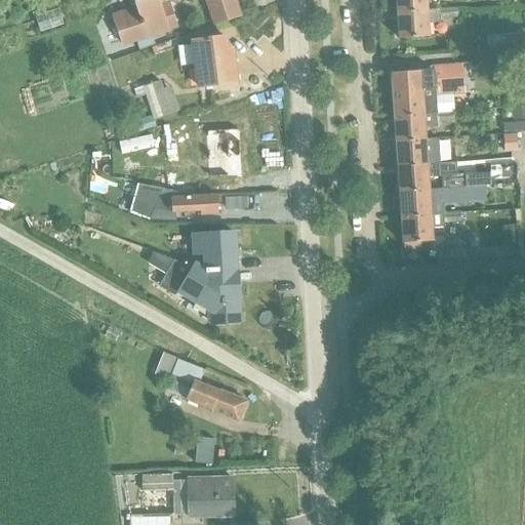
[(127,0),(130,8),(112,14),(122,47),(137,42),(139,49),(154,44),(152,38),(178,29),(169,2),(161,5),(160,1),(162,0),(127,0)]
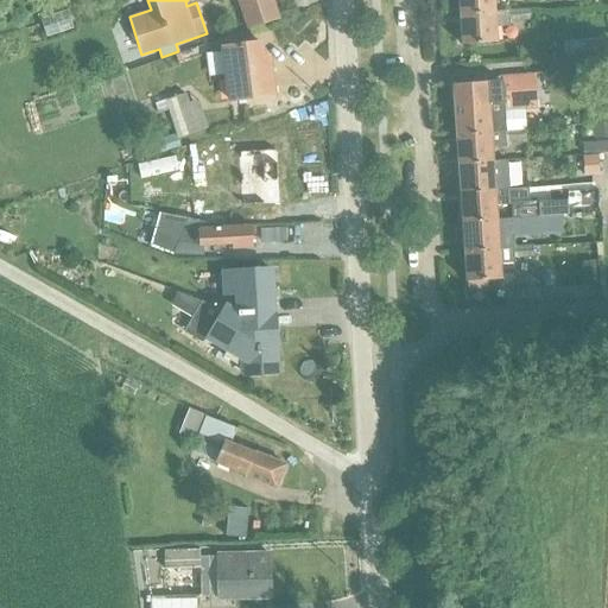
[(272,0),(236,0),(247,30),(279,19),(272,1),(272,0)]
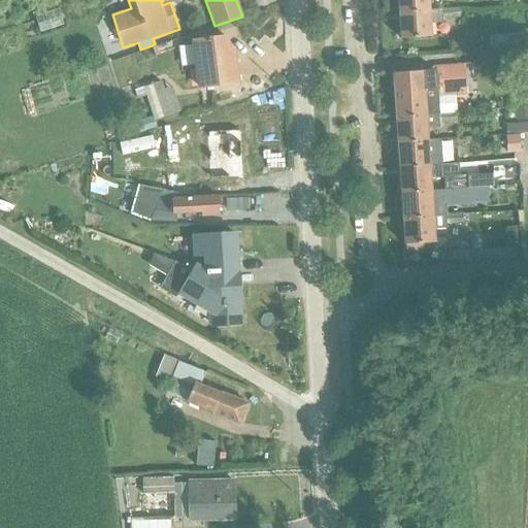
[(397,0),(398,12),(429,11),(428,0),(397,0)]
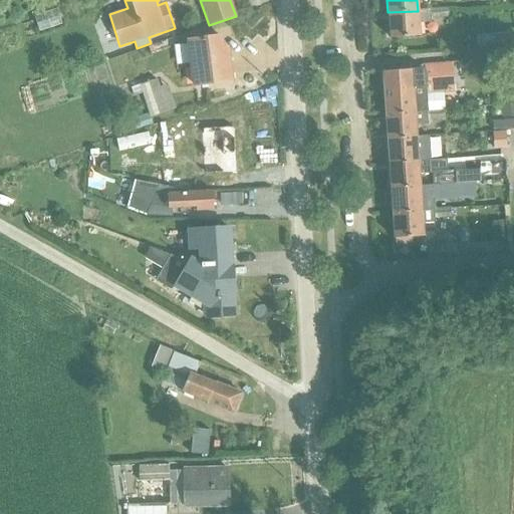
[(57,8),(35,16),(40,31),(62,24),(57,8)]
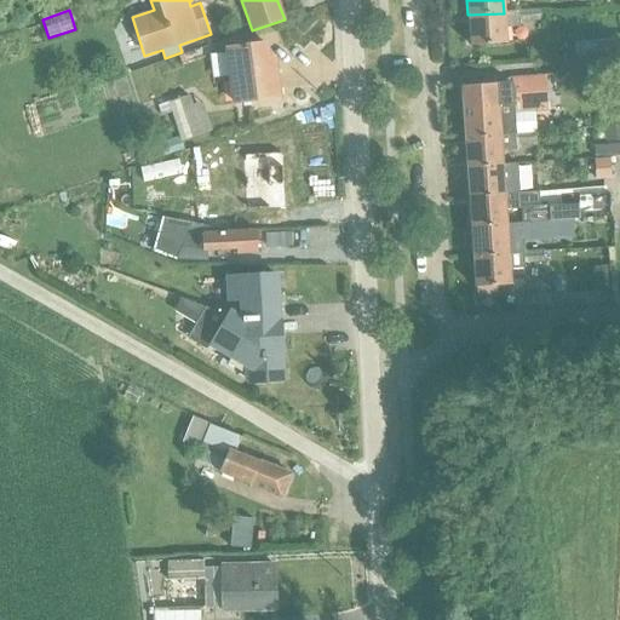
[(504,13),(468,15),(469,45),(506,42),(505,29),(522,29),(521,23),(541,22),(540,11),(504,13)]
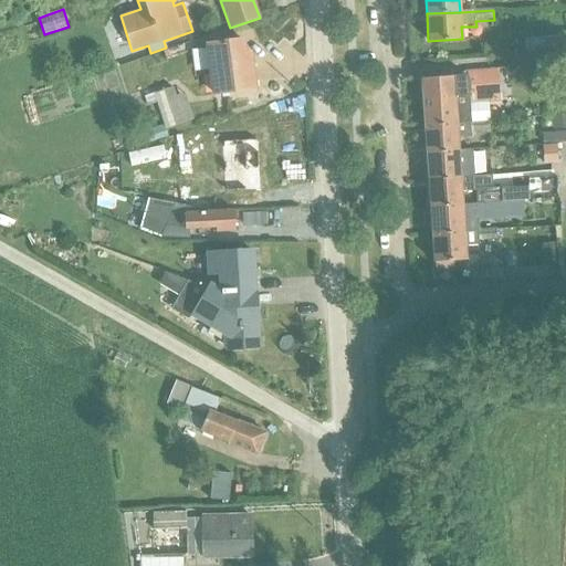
[(562,46),(561,35),(561,33),(526,38),(527,50),(562,46)]
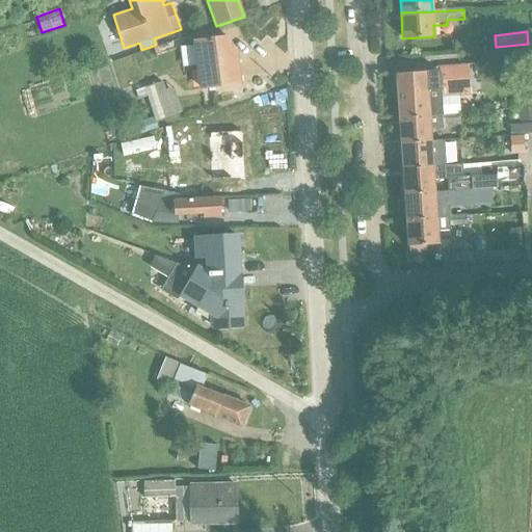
[(228,37),(193,42),(200,89),(240,84),(235,49),(230,50),(228,37)]
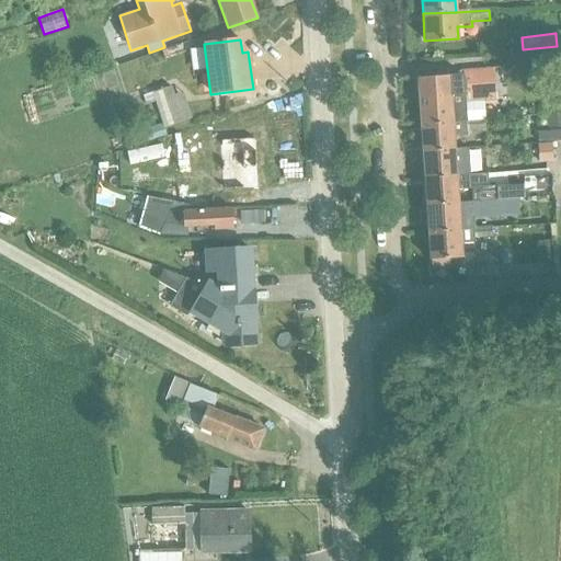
[(436,78),(416,79),(420,124),(470,121),(482,119),(485,119),(483,101),(495,100),(494,92),(493,73),(461,76),(436,78)]
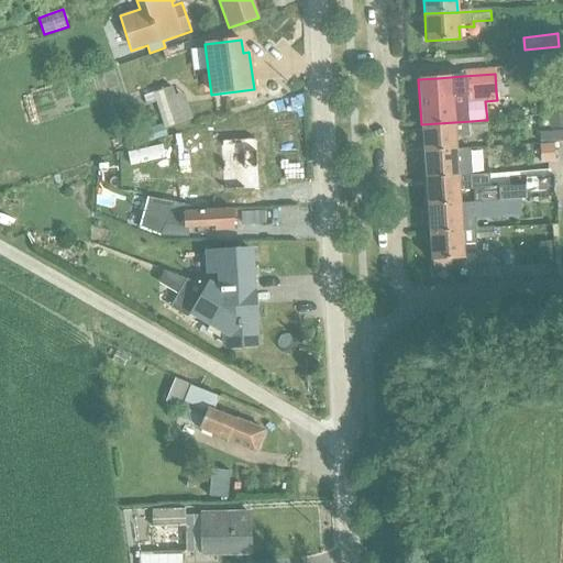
[(173,87),(143,96),(146,105),(156,102),(165,129),(192,120),(184,92),(176,96),(173,87)]
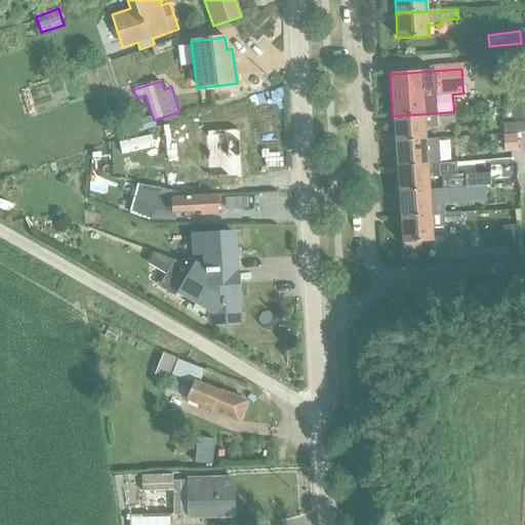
[(393,116),(395,142),(426,138),(425,127),(436,126),(436,121),(452,120),(451,112),(440,113),(393,116)]
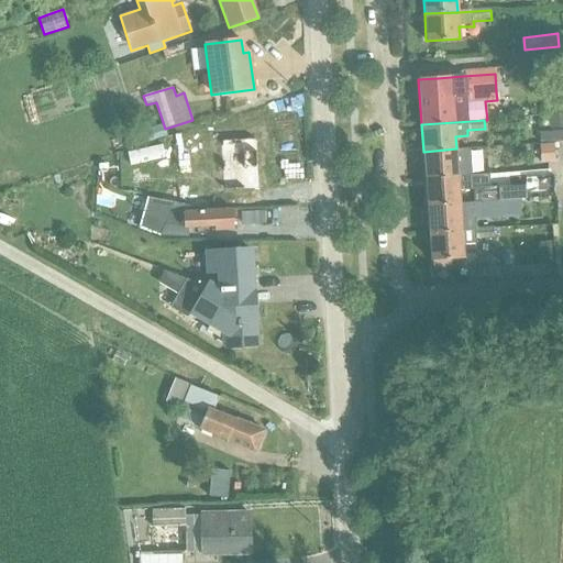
[(186,186),(183,203),(219,210),(232,210),(232,197),(232,190),(247,189),(244,133),(197,136),(200,190),(186,186)]
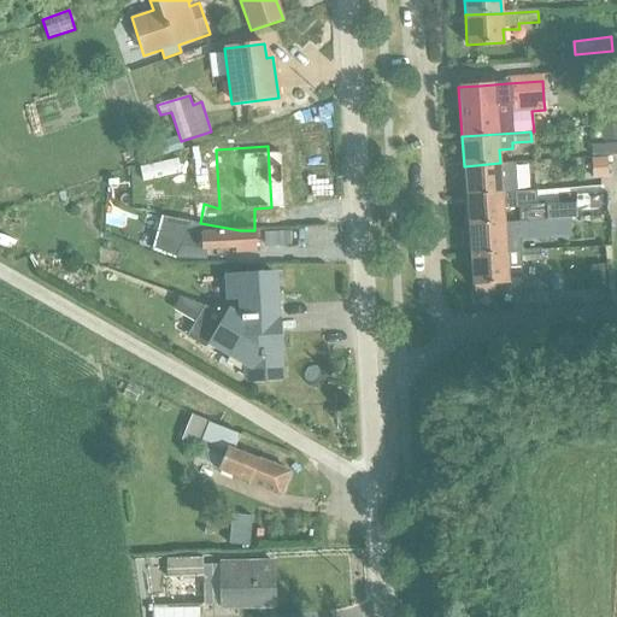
[(609,177),(606,157),(606,154),(593,156),(594,178),(609,177)]
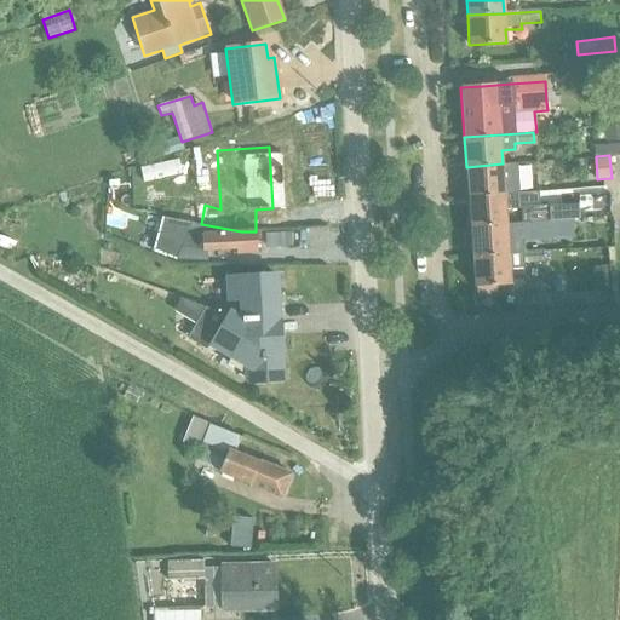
[(466,167),(469,195),(505,194),(520,193),(517,162),(503,164),(466,167)]
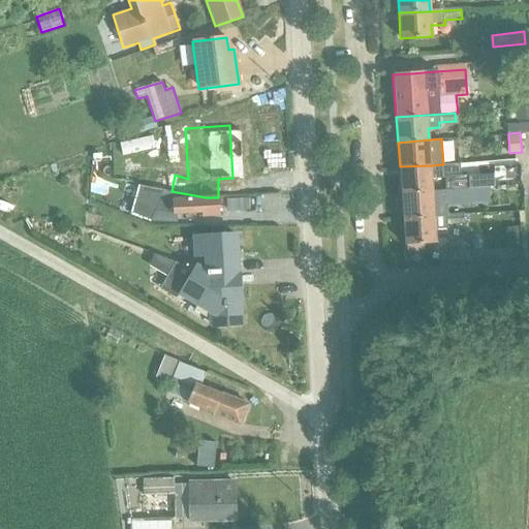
[(444,190),(463,188),(463,187),(495,186),(495,172),(462,174),(461,162),(443,164),(431,165),(400,166),(402,192),(433,190),(432,177),(448,176),(448,178),(446,178),(446,187),(444,188),(444,190)]
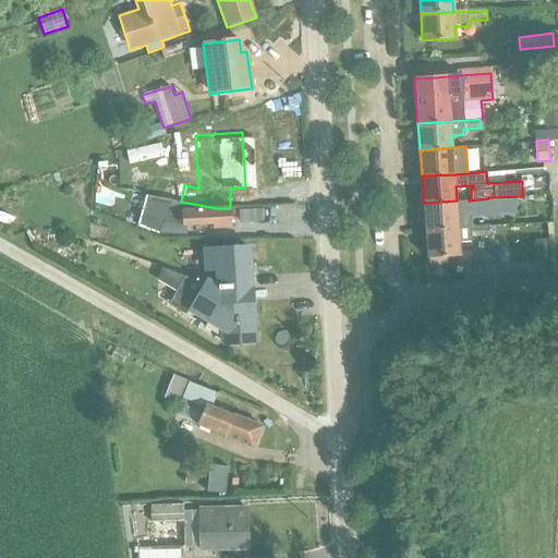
[(20,221),(25,198),(8,194),(2,217),(20,221)]
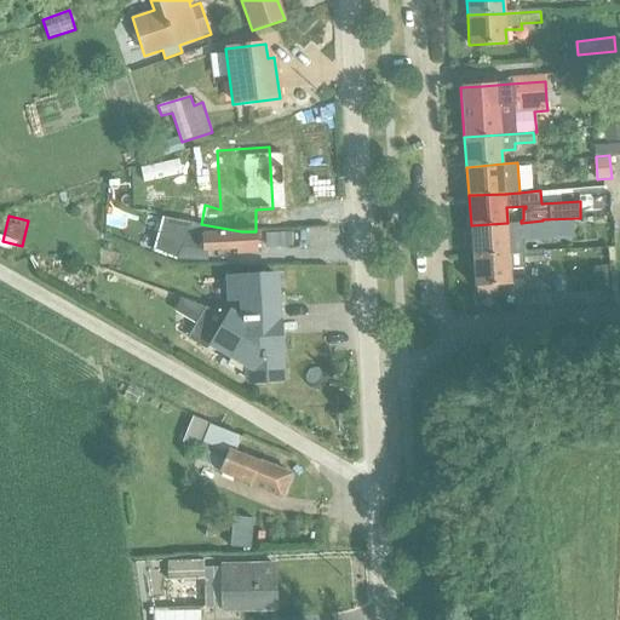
[(241,231),(201,224),(162,217),(154,251),(177,260),(183,250),(204,251),(204,253),(208,253),(237,250),(237,253),(257,252),(256,231),(241,231)]
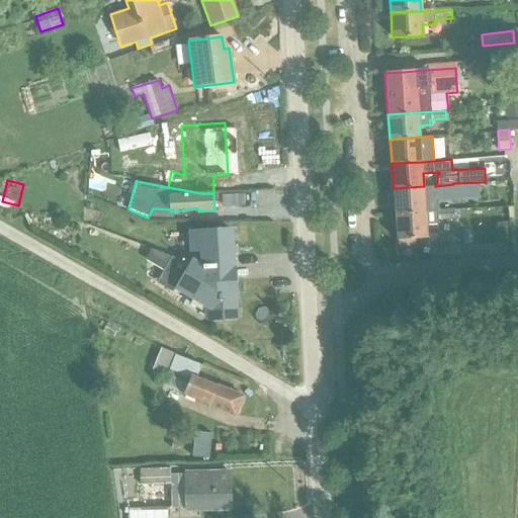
[(453,184),(435,186),(436,194),(454,193),(453,184)]
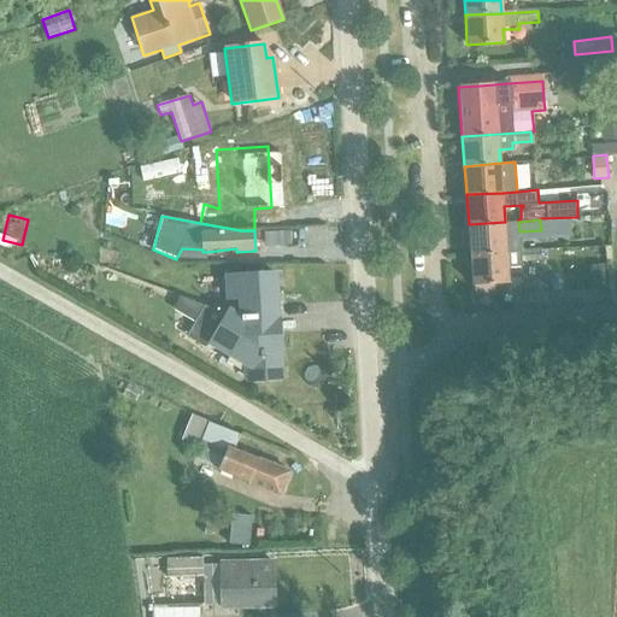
[(469,224),(471,254),(506,251),(505,222),(469,224)]
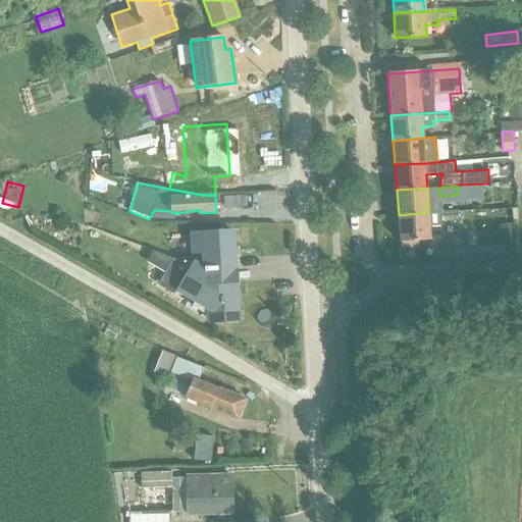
[(154,210),(149,219),(175,220),(175,213),(171,213),(171,211),(154,210)]
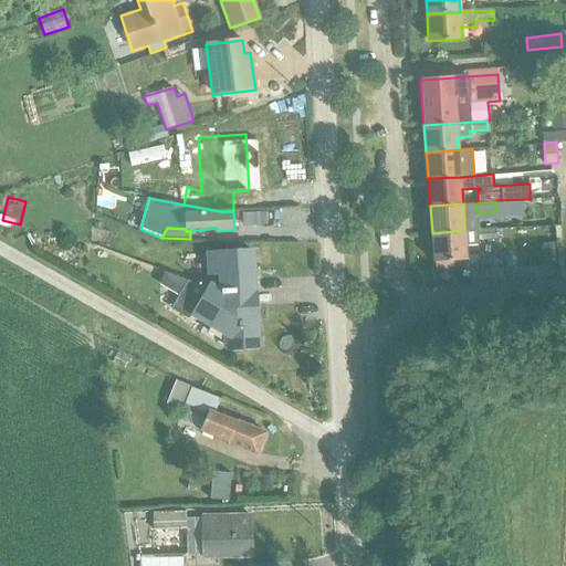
[(464,230),(432,233),(435,262),(467,260),(465,244),(480,243),(480,240),(499,238),(498,228),(464,230)]
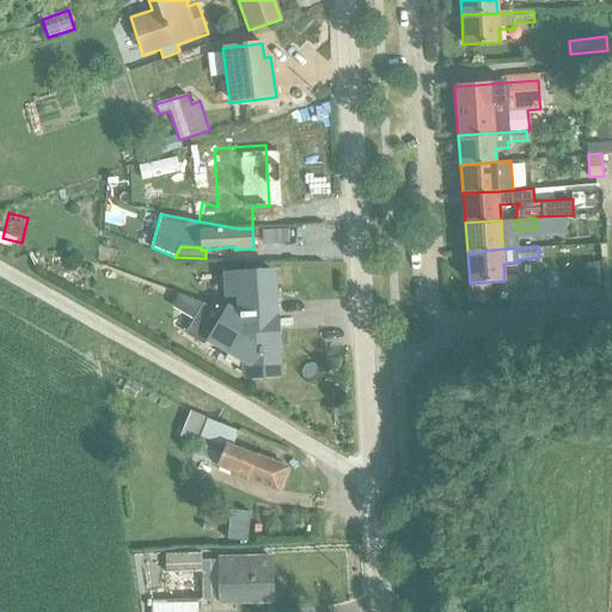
[(568,269),(567,246),(543,246),(543,269),(568,269)]
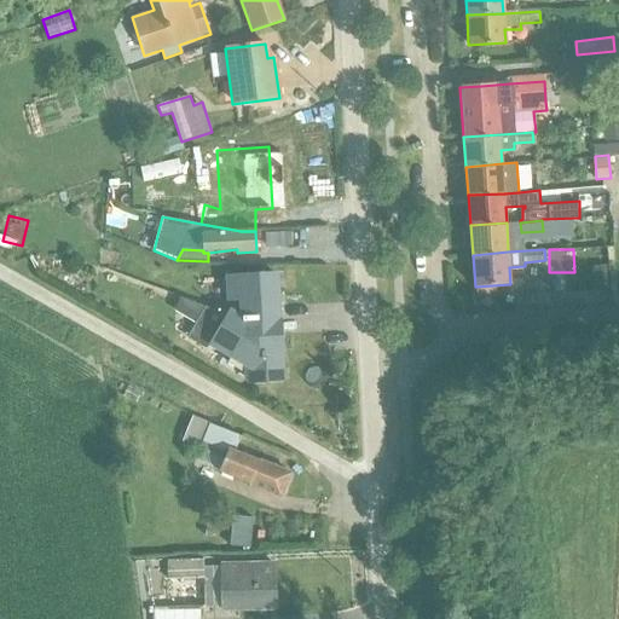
[(246,322),(278,319),(276,275),(226,278),(227,302),(236,301),(232,310),(230,308),(229,311),(246,322)]
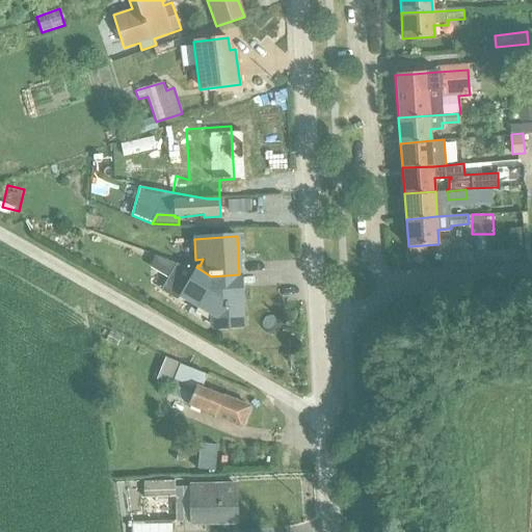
[(211,276),(196,267),(177,264),(154,253),(150,267),(168,278),(161,291),(177,300),(179,300),(180,298),(210,316),(210,325),(214,328),(243,326),(239,274),(211,276)]
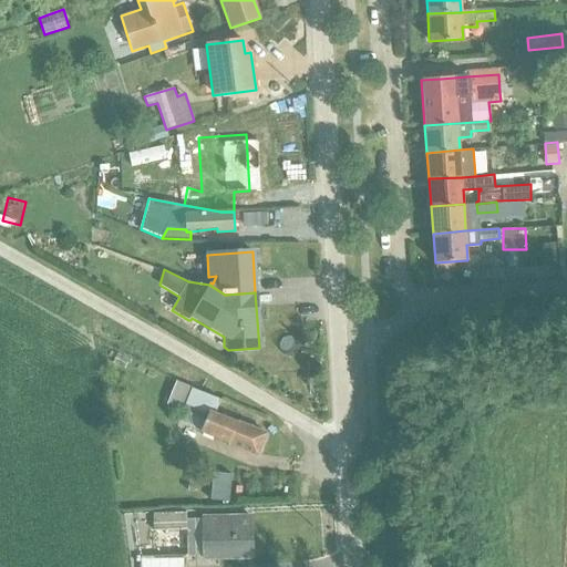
[(206,420),(202,432),(257,455),(266,433),(215,413),(220,400),(196,390),(176,382),(167,405),(184,411),(206,420)]
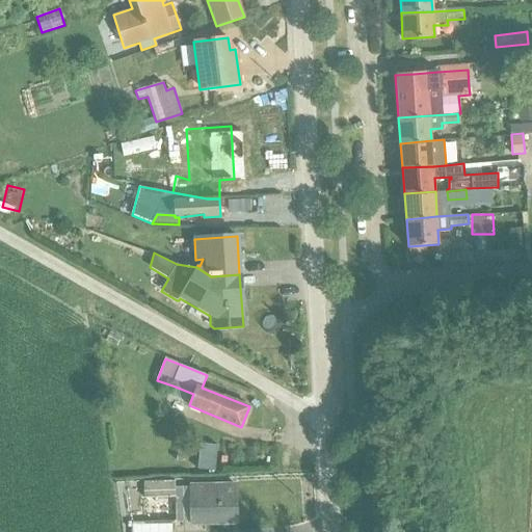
[(193,394),(173,386),(169,397),(189,405),(193,394)]
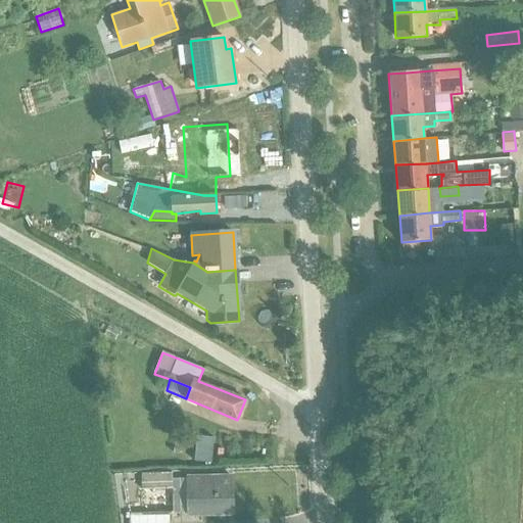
[(196,435),(194,461),(211,462),(214,436),(196,435)]
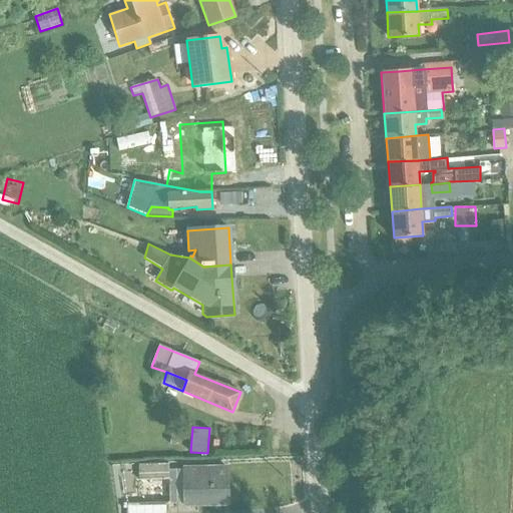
[(168,464),(139,465),(139,480),(169,480),(169,503),(183,503),(183,505),(228,504),(227,468),(182,469),(182,470),(168,470),(168,464)]
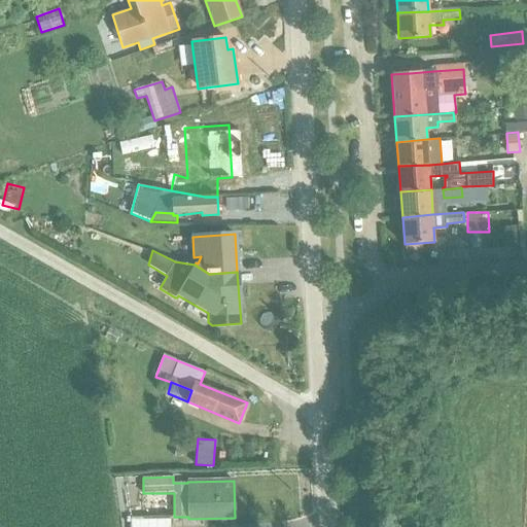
[(173,526),(173,518),(131,519),(131,526),(173,526)]
